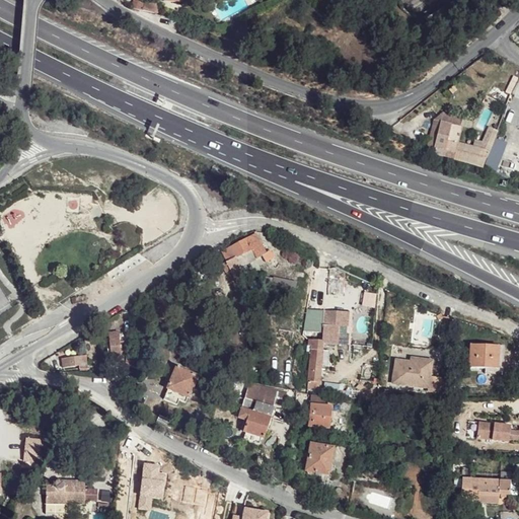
[(146,3),(135,0),(133,8),(144,11),(146,3)]
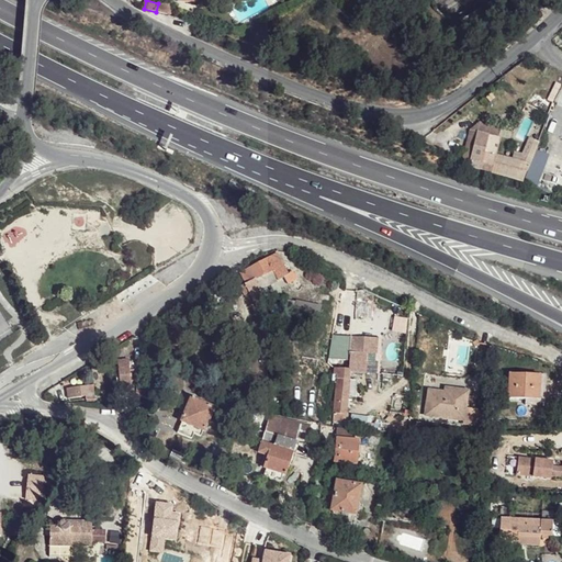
[(548,102),(535,92),(528,102),(548,115),(560,86),(555,85),(548,102)]
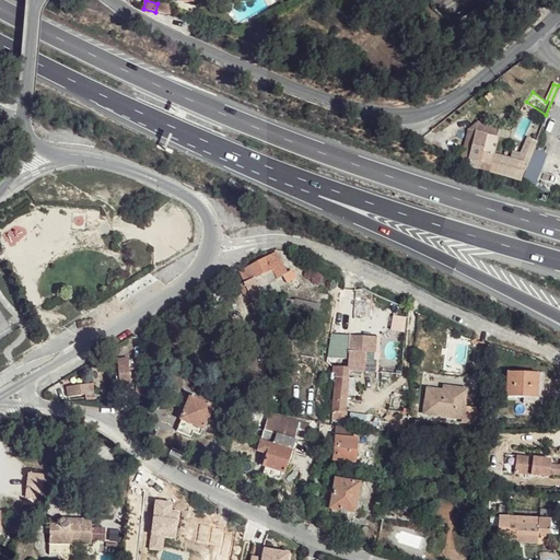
[(459,163),(466,165),(475,132),(497,138),(491,164),(523,172),(535,142),(527,139),(518,160),(503,155),(510,130),(477,123),(467,130),(459,163)]
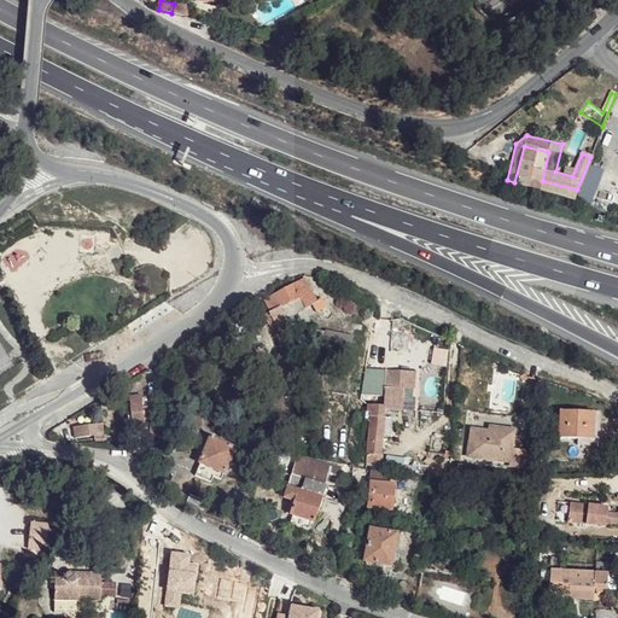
[(524,146),(514,182),(573,200),(577,190),(542,181),(548,152),(524,146)]
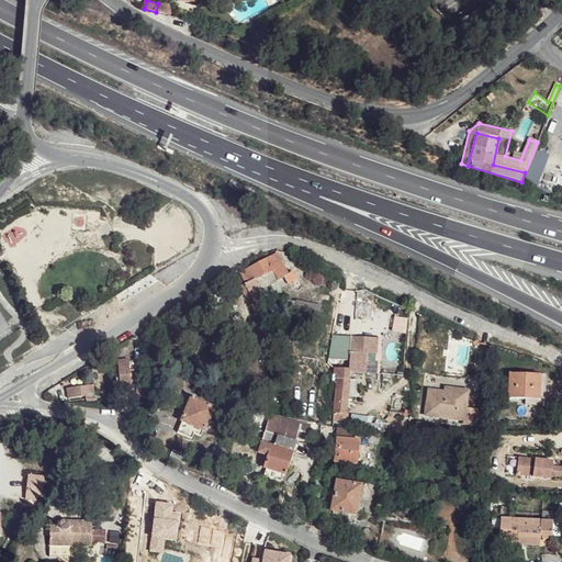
[(536,150),(529,182),(539,184),(546,153),(536,150)]
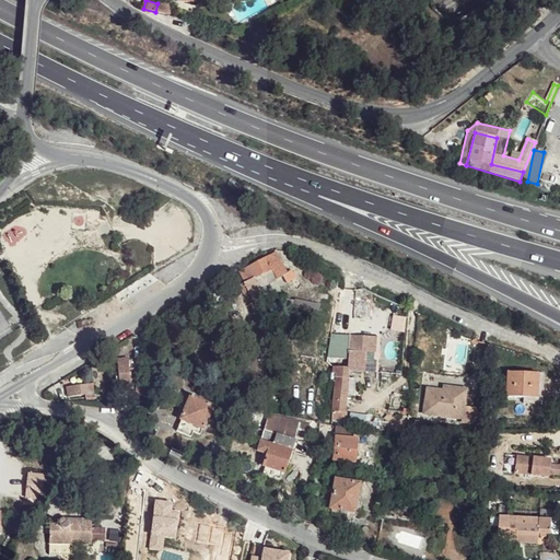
[(275,254),(240,275),(245,283),(242,284),(251,296),(260,291),(259,289),(282,276),(287,272),(275,254)]
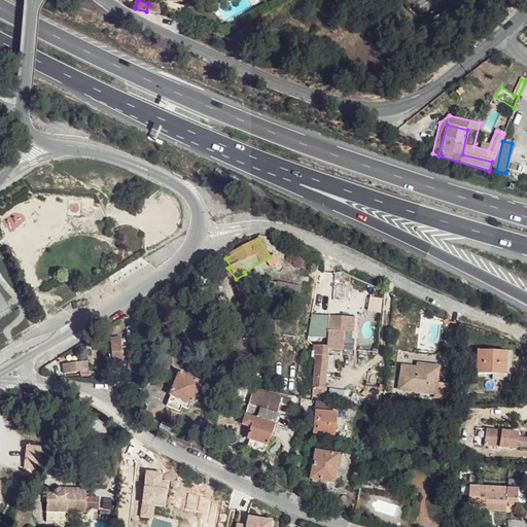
[(273,254),(270,256),(266,259),(270,266),(277,260),(273,254)]
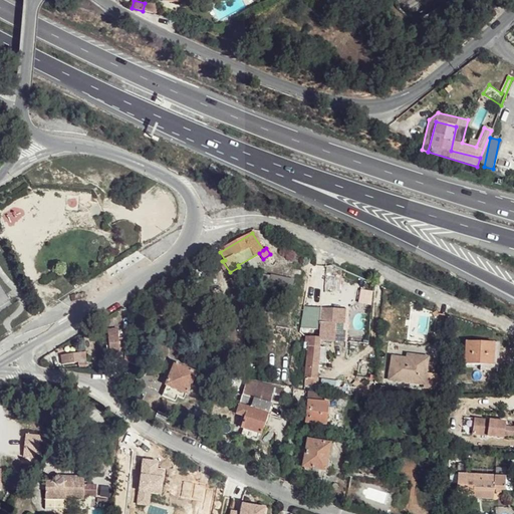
[(198,264),(189,268),(195,283),(205,279),(198,264)]
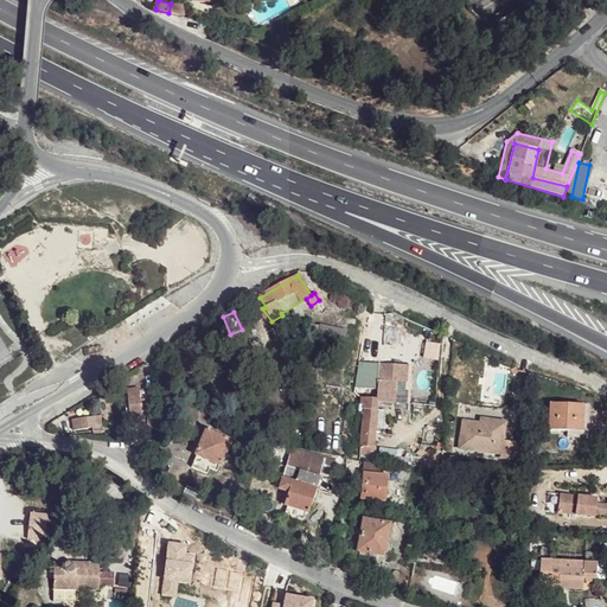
[(379,366),(376,402),(375,406),(394,407),(396,385),(406,387),(407,369),(379,366)]
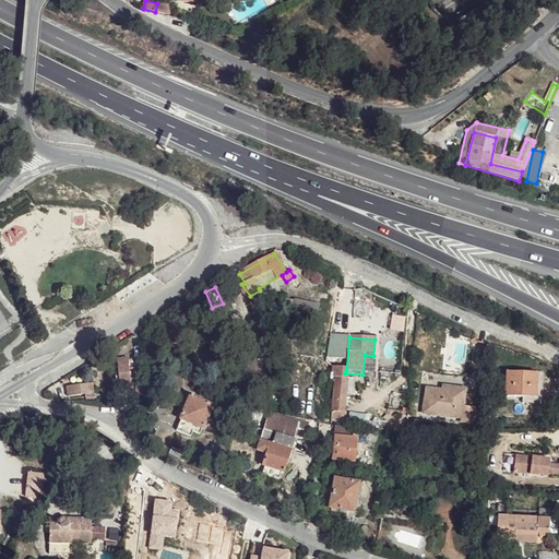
[(117,360),(120,390),(115,390),(111,391),(114,400),(122,400),(121,399),(132,397),(130,376),(133,375),(132,368),(129,369),(127,359),(117,360)]
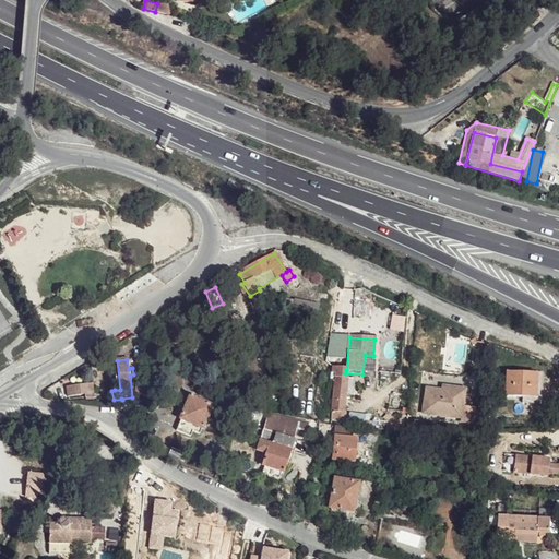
[(346,370),(332,368),(332,373),(330,373),(328,381),(333,382),(330,419),(342,420),(344,397),(346,381),(345,380),(345,373),(346,370)]
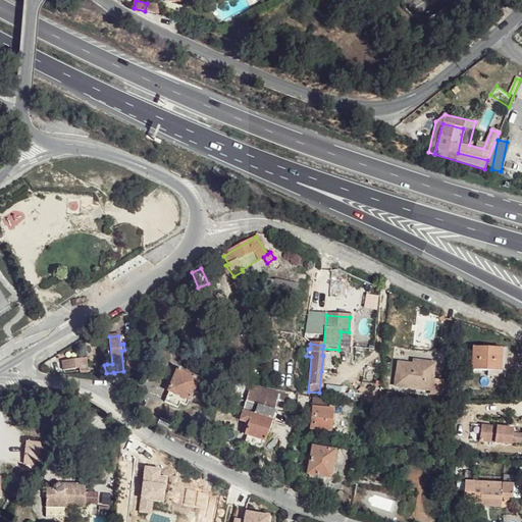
[(501,349),(474,348),(472,371),(500,372),(501,349)]
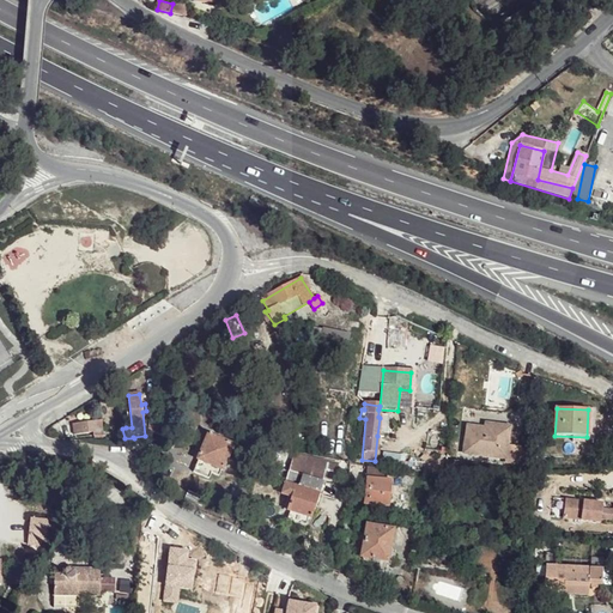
[(389,418),(380,418),(377,436),(388,437),(389,418)]
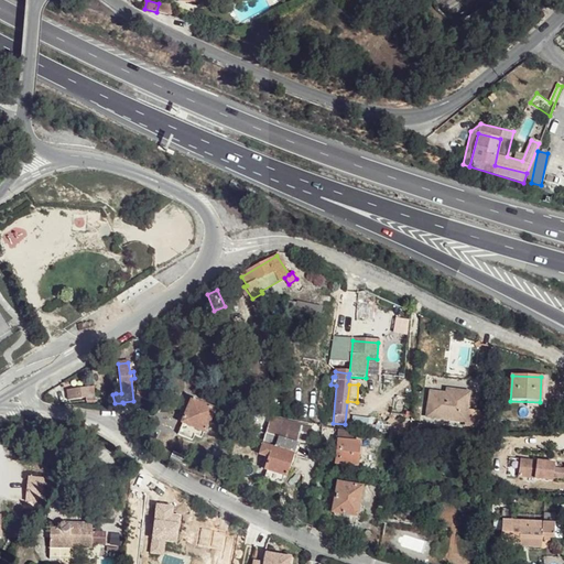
[(90,389),(68,392),(69,400),(87,399),(87,402),(95,400),(94,392),(90,392),(90,389)]
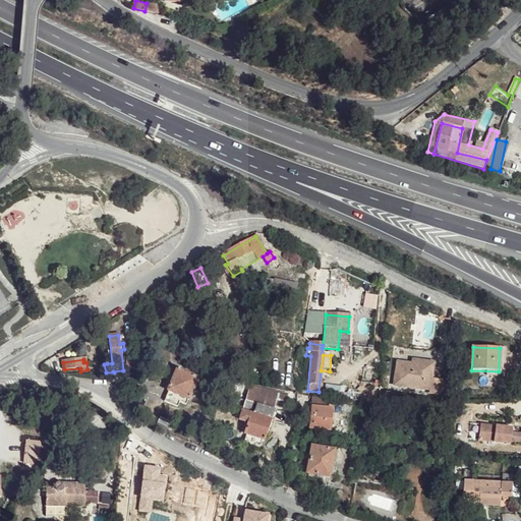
[(397,364),(394,386),(429,390),(431,379),(432,364),(413,361),(412,366),(397,364)]
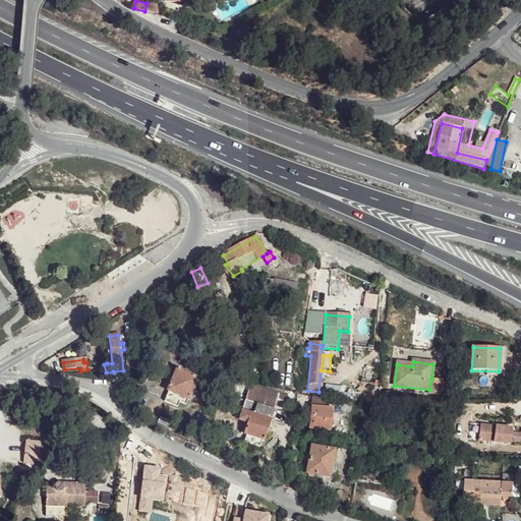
[(197,380),(176,370),(168,390),(168,391),(164,400),(177,406),(179,402),(185,404),(188,399),(189,399),(192,391),(197,393),(200,385),(196,383),(197,380)]
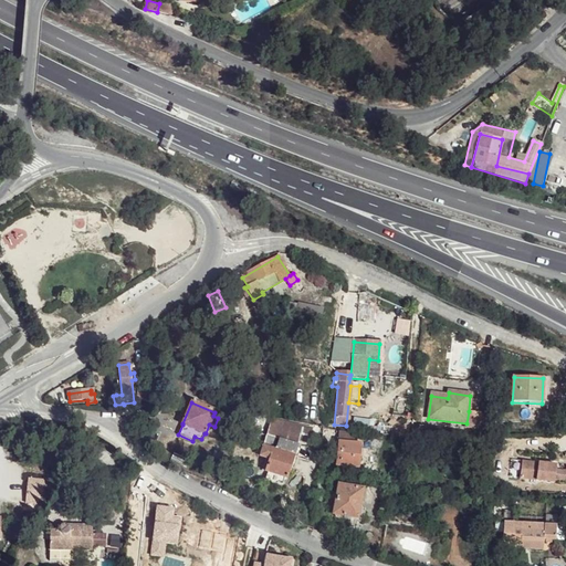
[(467,423),(467,429),(478,431),(480,413),(469,411),(467,423)]
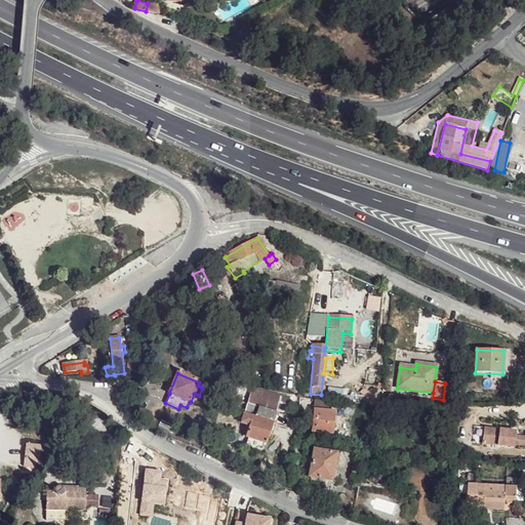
[(289,398),(280,397),(278,404),(288,407),(289,398)]
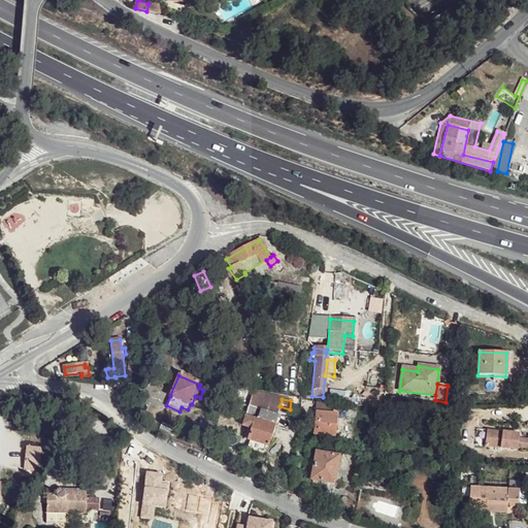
[(329,407),(317,405),(314,435),(335,436),(337,416),(329,415),(329,407)]
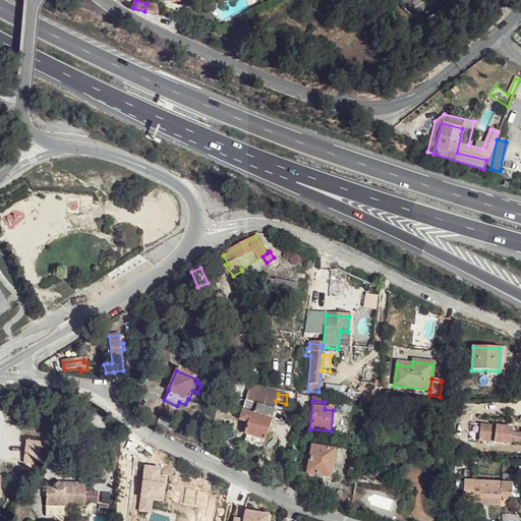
[(273,412),(254,406),(251,415),(241,412),(238,421),(249,424),(246,433),(265,440),(273,412)]
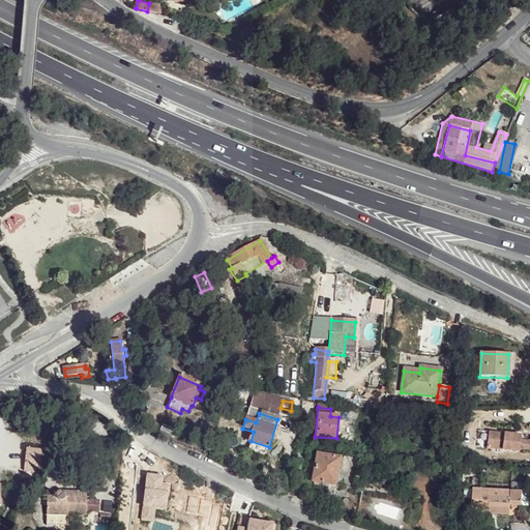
[(513,440),(511,448),(529,450),(529,437),(529,442),(513,440)]
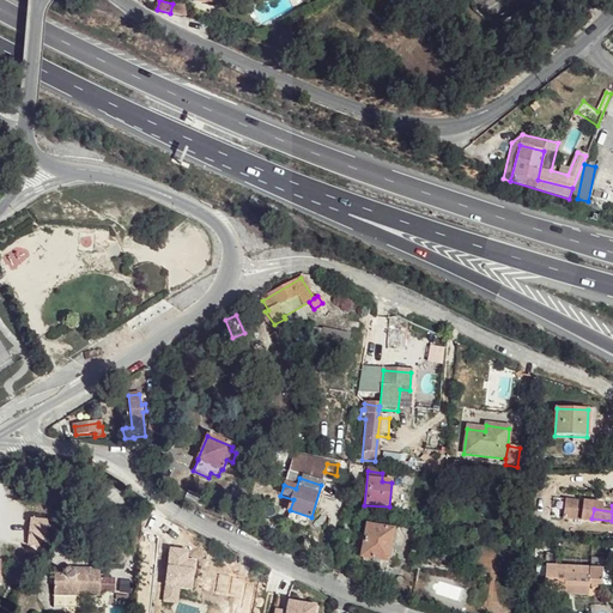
[(48,519),(31,517),(29,542),(42,544),(42,533),(47,533),(48,519)]
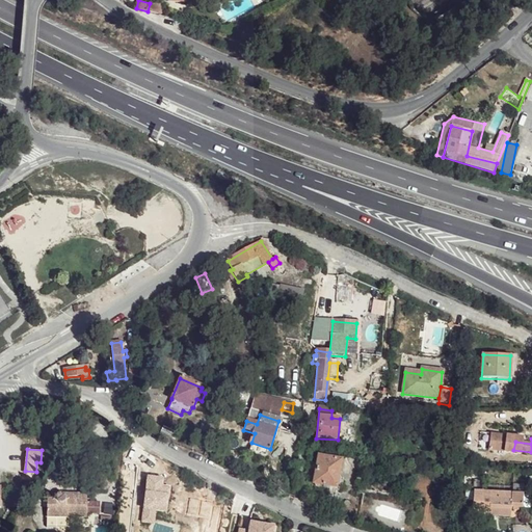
[(309,468),(306,477),(312,478),(310,483),(338,488),(344,461),(316,456),(313,468),(309,468)]
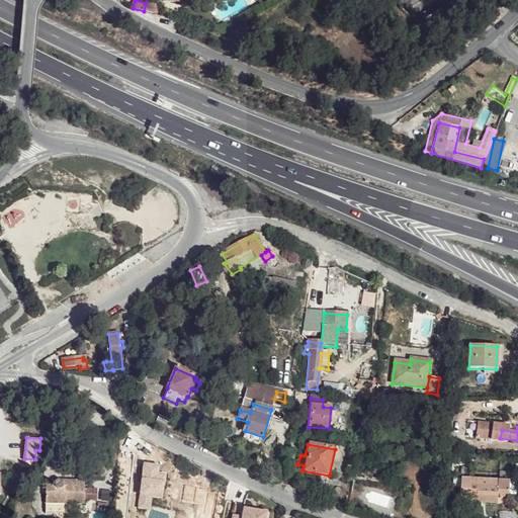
[(106,461),(96,459),(93,479),(103,480),(106,461)]
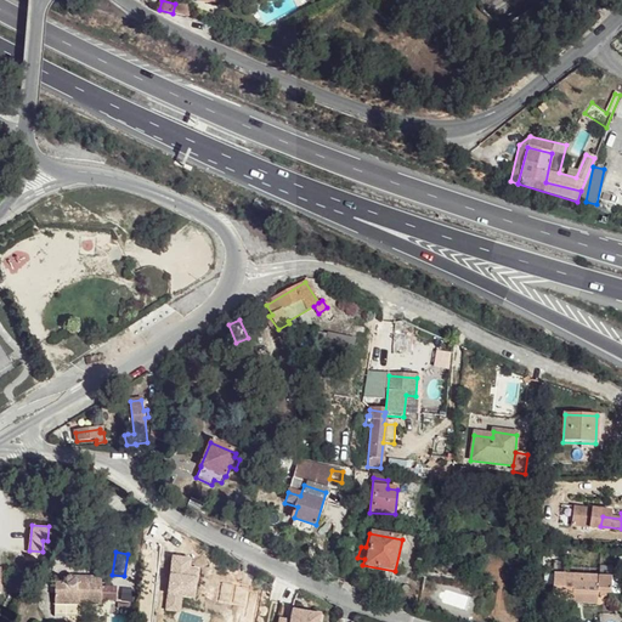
[(554,576),(553,601),(572,603),(574,594),(599,597),(599,593),(600,577),(554,576)]
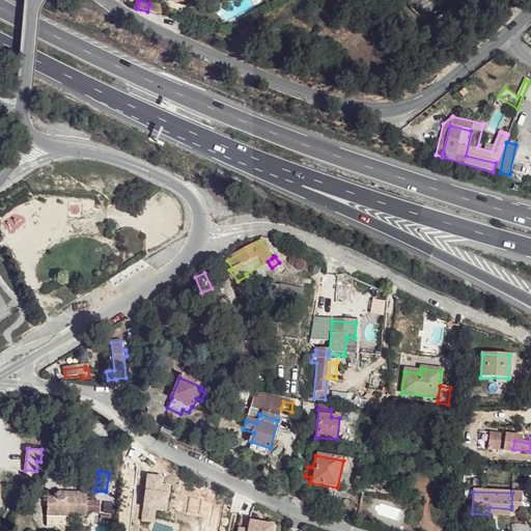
[(58,499),(48,499),(49,516),(88,515),(88,494),(62,495),(61,495),(59,497),(58,499)]
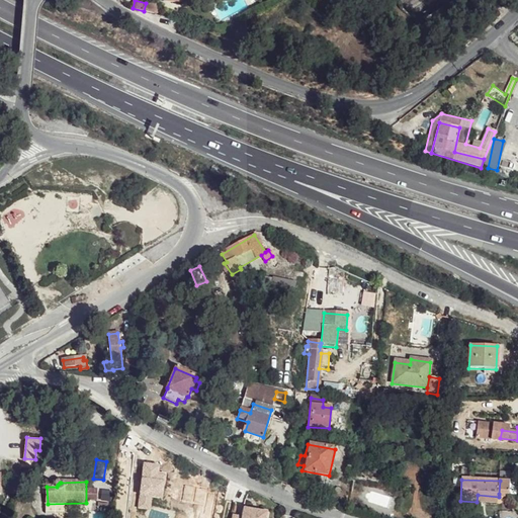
[(478,495),(477,502),(498,504),(499,497),(478,495)]
